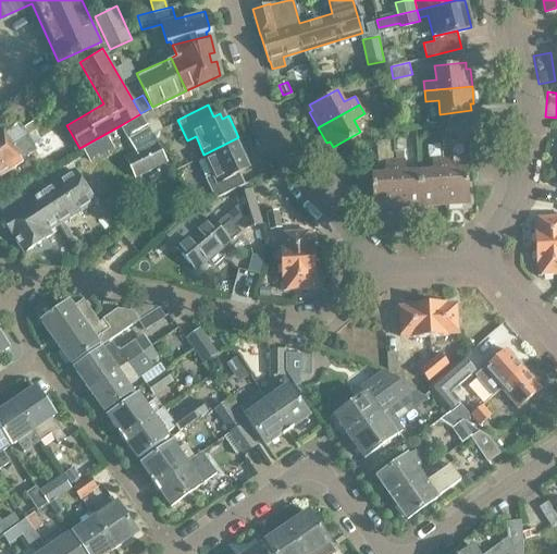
[(147,126),(139,114),(121,125),(127,137),(147,126)]
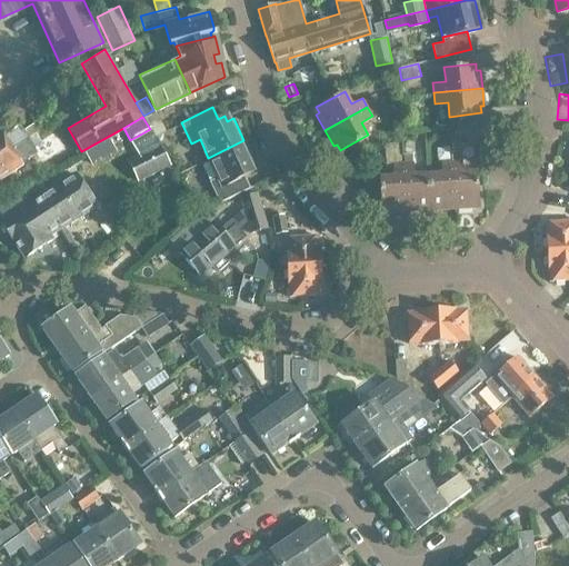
[(0,130),(0,154),(27,137),(37,130),(31,123),(22,129),(18,122),(1,132),(0,130)]
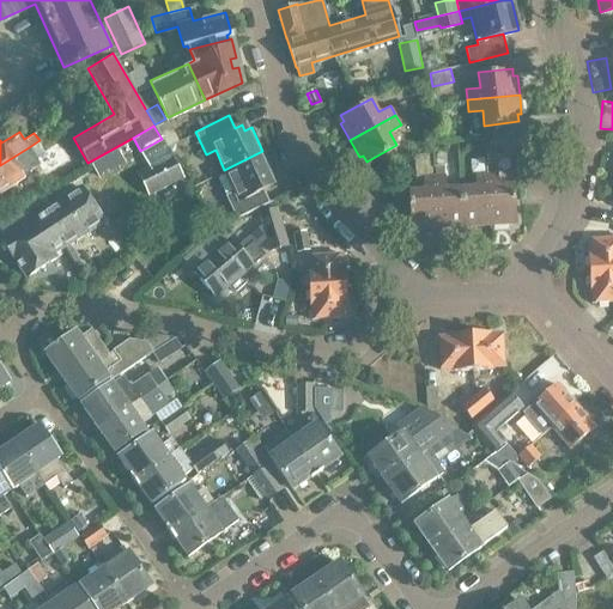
[(149,165),(138,171),(149,193),(183,175),(171,153),(170,154),(162,139),(140,151),(149,165)]
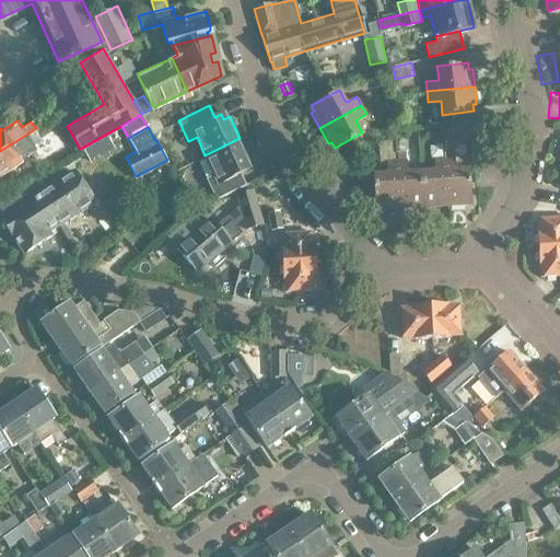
[(26,135),(0,151),(0,174),(21,161),(20,159),(36,149),(32,142),(41,137),(36,128),(26,135)]
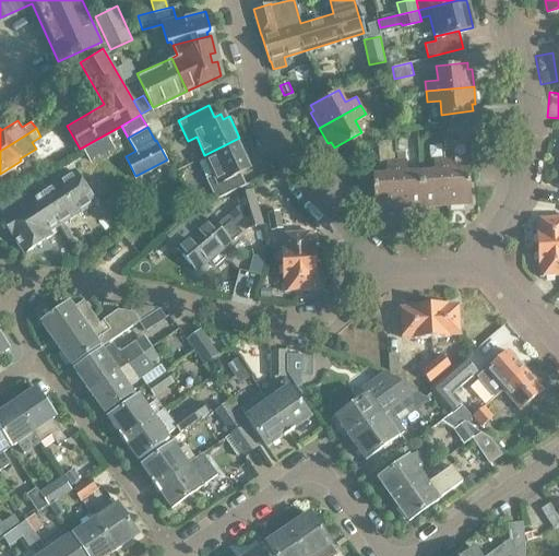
[(244,163),(250,161),(239,138),(204,155),(213,173),(205,176),(215,198),(246,184),(240,172),(246,168),(244,163)]
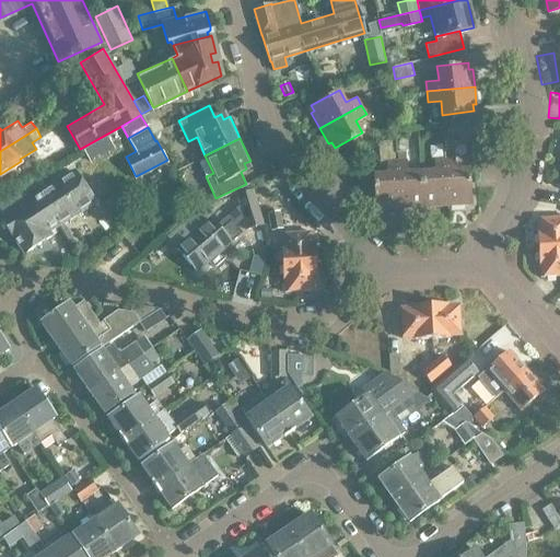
[(386,172),(372,173),(374,205),(381,204),(381,208),(398,207),(396,160),(394,160),(393,140),(378,141),(380,160),(385,160),(386,172)]
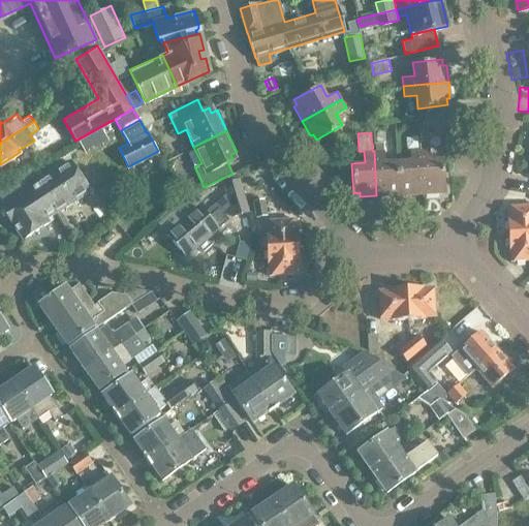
[(429,141),(418,141),(419,148),(422,193),(444,191),(442,158),(430,159),(429,148),(429,141)]
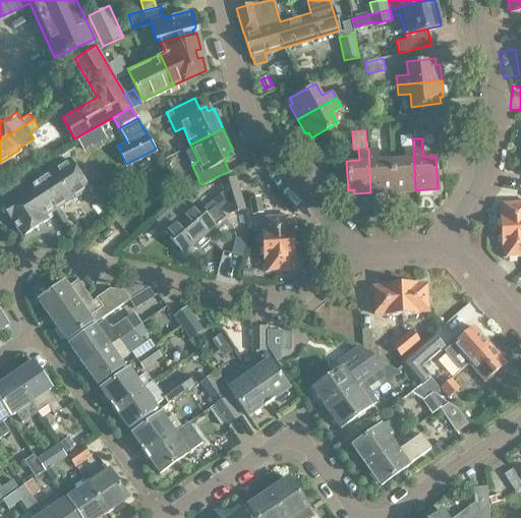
[(404,158),(391,159),(393,187),(398,187),(399,190),(415,190),(413,146),(403,147),(404,158)]
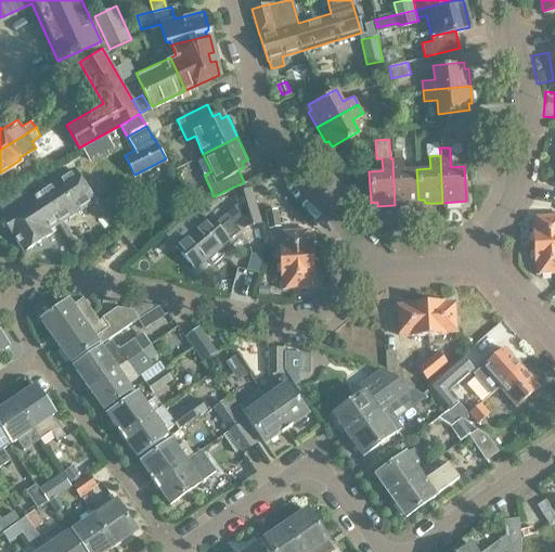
[(403,157),(392,158),(395,205),(413,204),(412,201),(418,200),(416,169),(403,169),(403,157)]
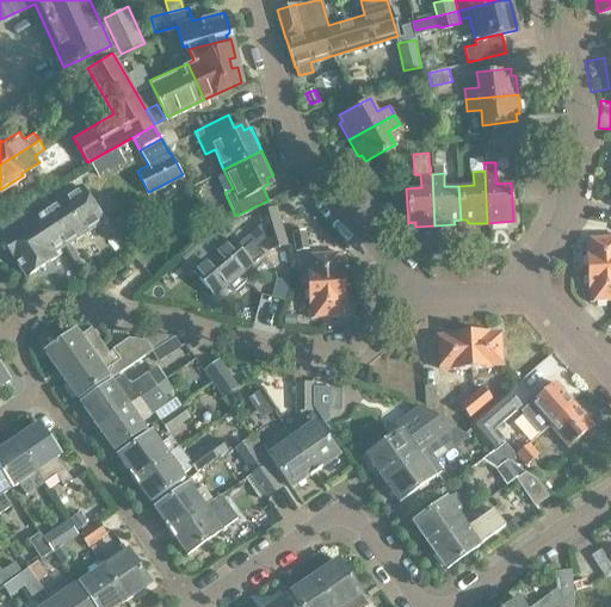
[(103,220),(80,185),(42,210),(65,245),(103,220)]
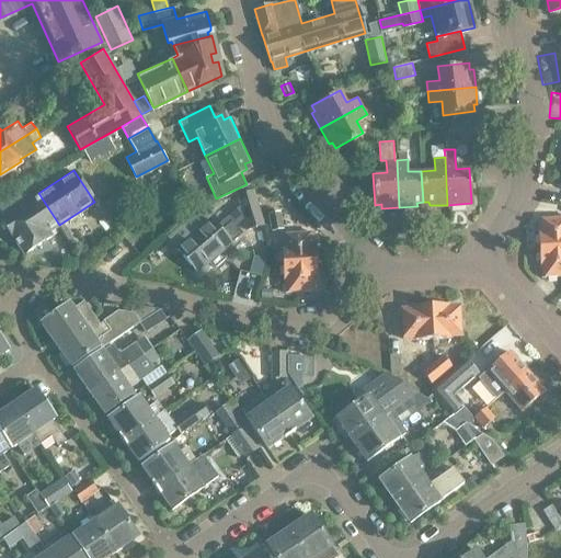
[(59,225),(38,193),(30,180),(22,184),(31,197),(0,217),(23,252),(52,235),(49,231),(59,225)]
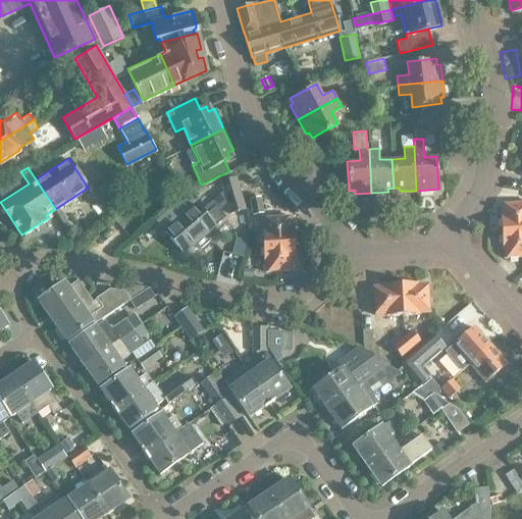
[(178,170),(173,172),(176,179),(181,176),(178,170)]
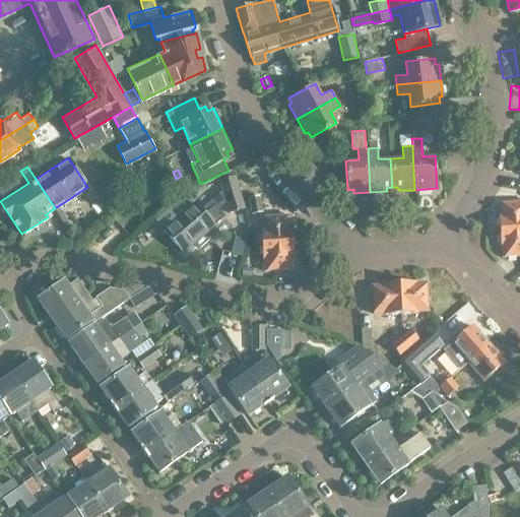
[(219,180),(229,211),(244,206),(235,176),(219,180)]
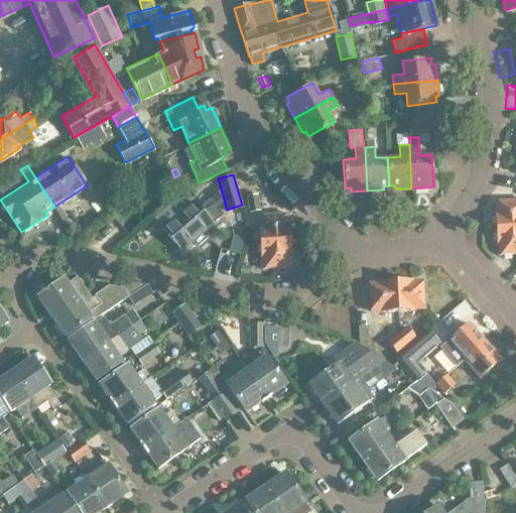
[(246,197),(249,209),(256,207),(254,195),(246,197)]
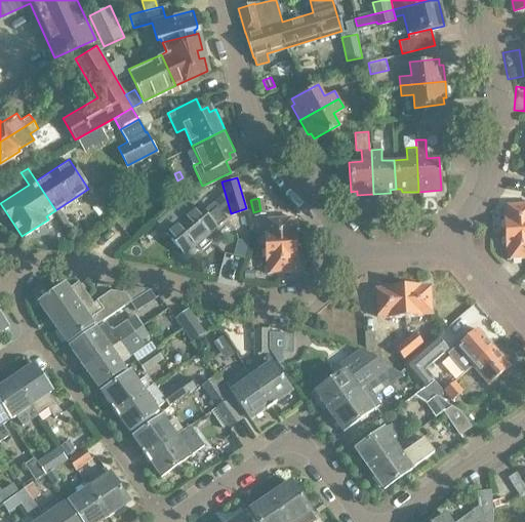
[(503,214),(505,230),(524,228),(524,202),(503,203),(505,213),(503,214)]
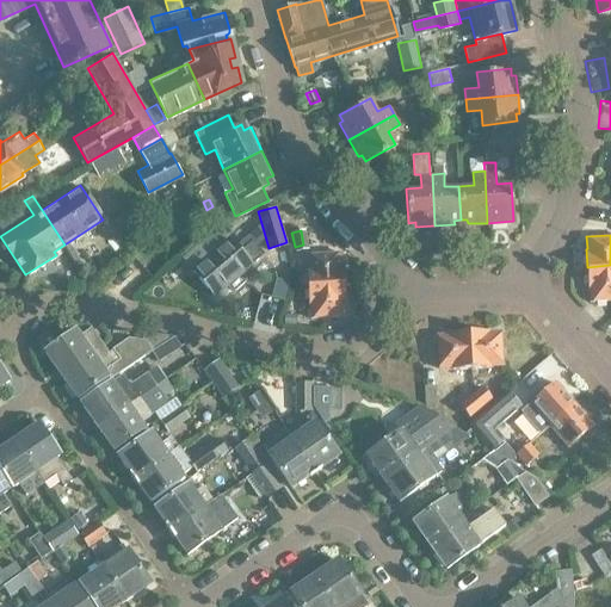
[(191,268),(214,295),(252,264),(251,262),(264,252),(253,239),(240,251),(228,236),(205,256),(196,246),(183,256),(191,268)]
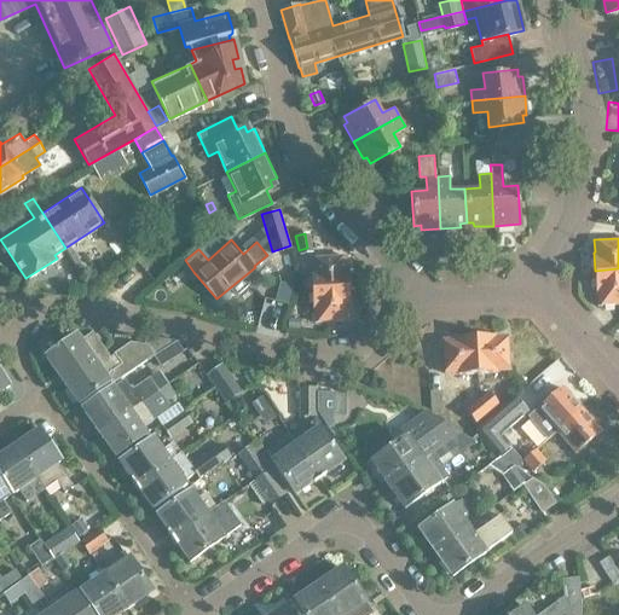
[(311,268),(312,289),(348,286),(347,267),(345,267),(345,255),(311,256),(312,268),(311,268)]
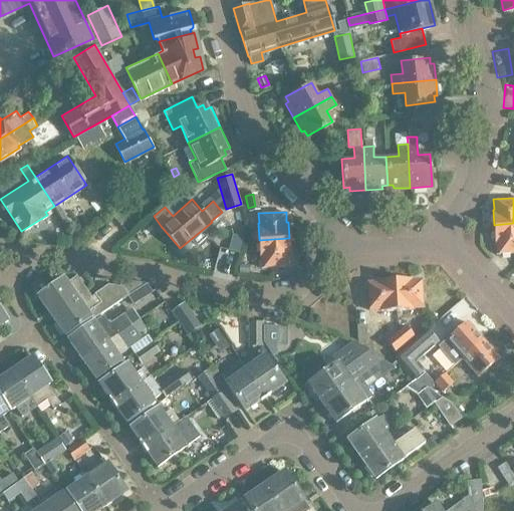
[(513,223),(494,225),(495,243),(496,243),(496,253),(513,251),(513,223)]
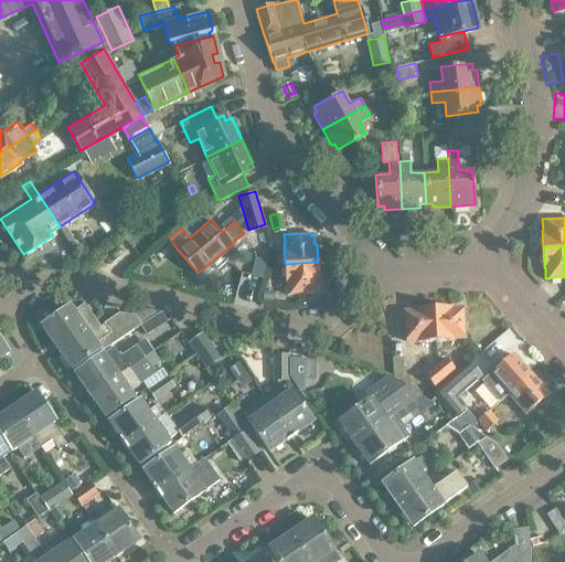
[(112,275),(130,258),(121,248),(103,264),(112,275)]
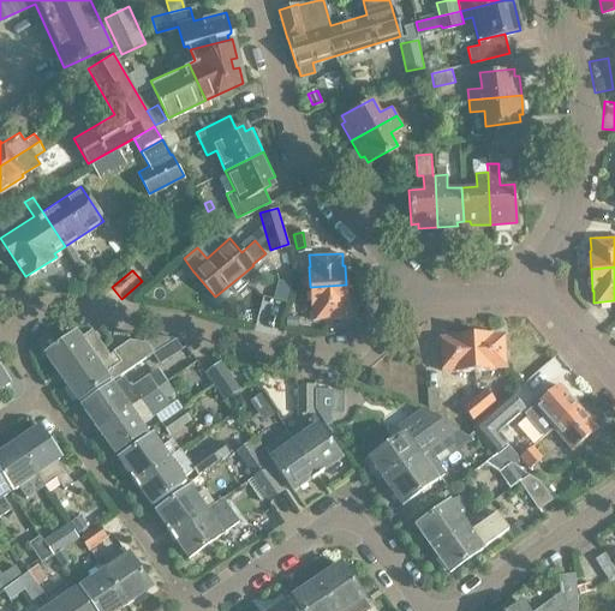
[(310,287),(311,306),(312,306),(312,318),(346,317),(345,305),(347,305),(346,285),(310,287)]
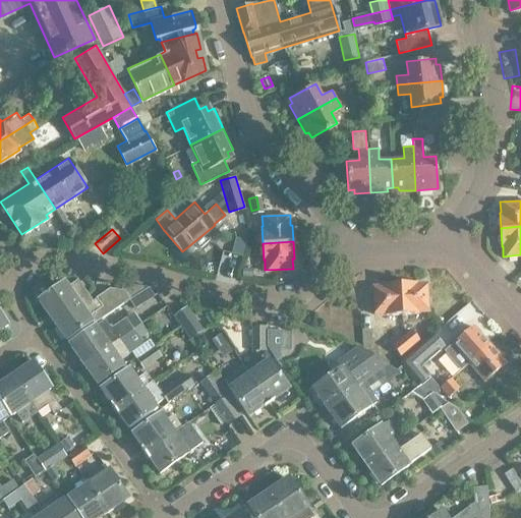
[(38,299),(49,313),(48,314),(51,319),(88,293),(77,278),(67,285),(64,281),(38,299)]
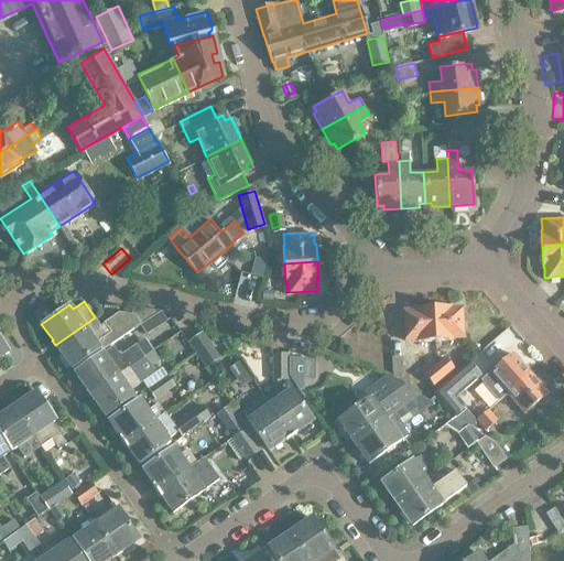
[(464,336),(462,305),(451,305),(451,304),(432,305),(434,338),(453,337),(453,336),(464,336)]
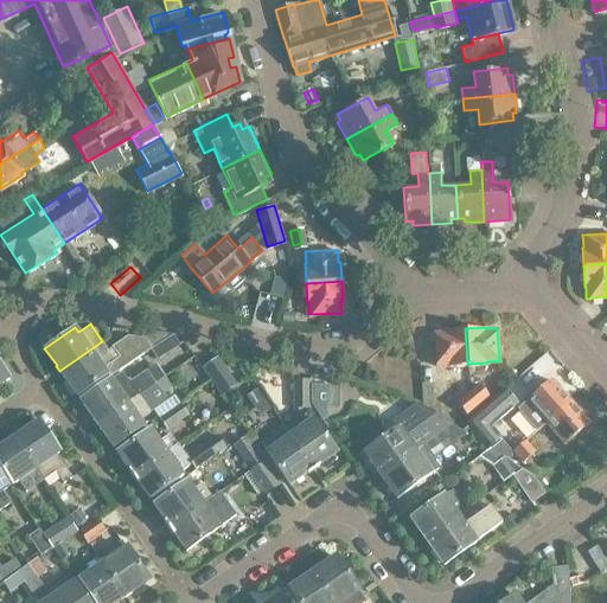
[(151,347),(167,335),(168,332),(142,328),(141,337),(144,337),(151,347)]
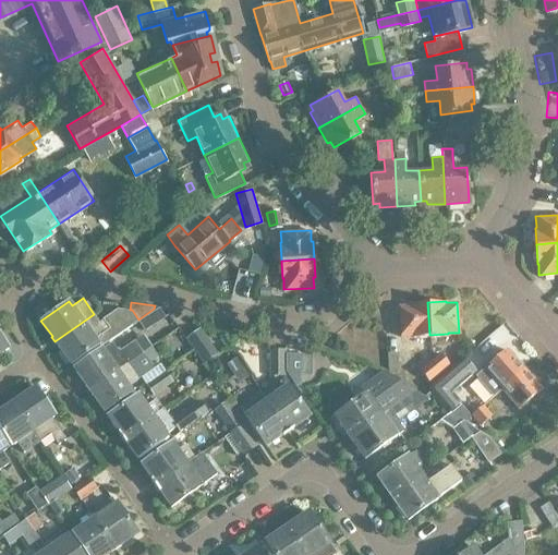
[(411,335),(412,336),(429,335),(427,302),(410,303),(410,304),(399,305),(400,335),(411,335)]
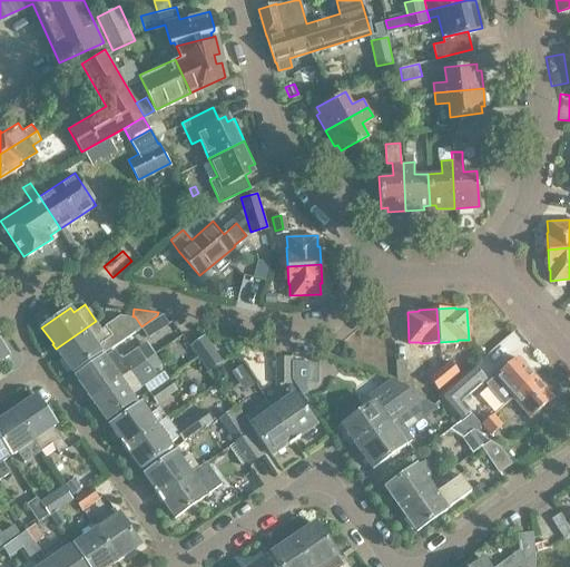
[(100,350),(105,351),(140,326),(141,326),(135,316),(133,316),(119,314),(100,328),(96,321),(56,349),(59,354),(60,353),(71,370),(100,350)]
